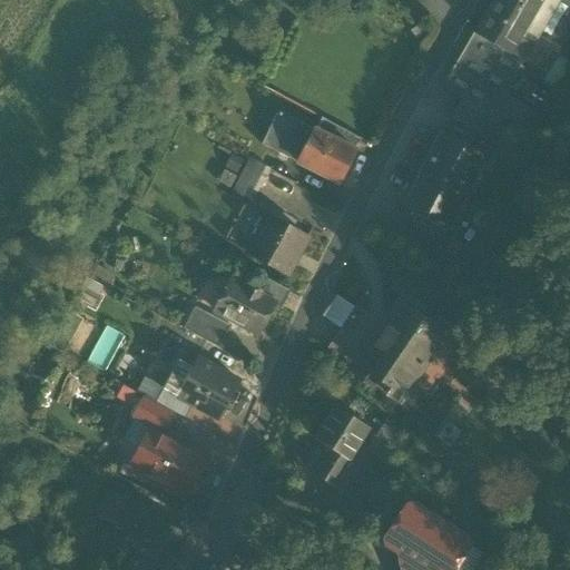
[(519,58),(524,61),(559,0),(494,0),(475,32),(477,33),(519,58)]
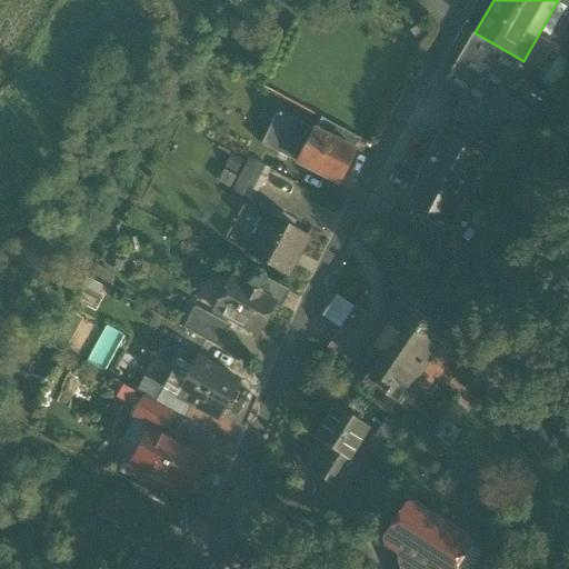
[(476,33),(455,69),(497,95),(518,58),(476,33)]
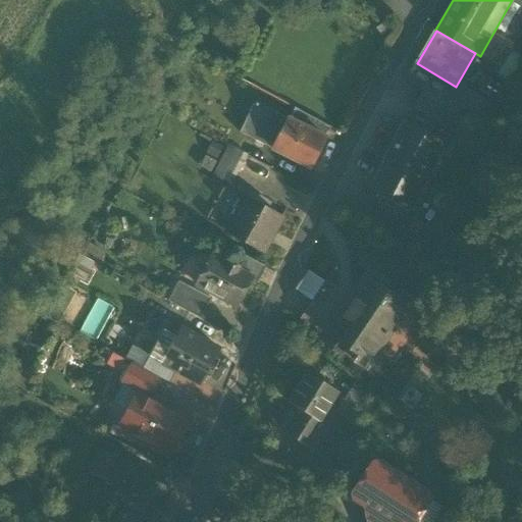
[(446,104),(456,87),(417,63),(406,82),(423,92),(446,105),(446,104)]
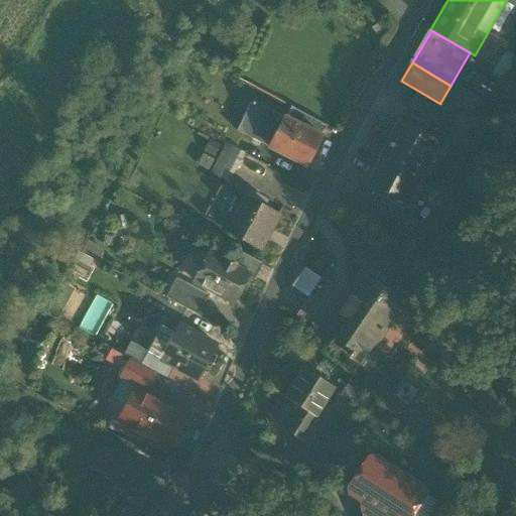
[(439,125),(465,139),(484,106),(450,86),(440,103),(449,108),(439,125)]
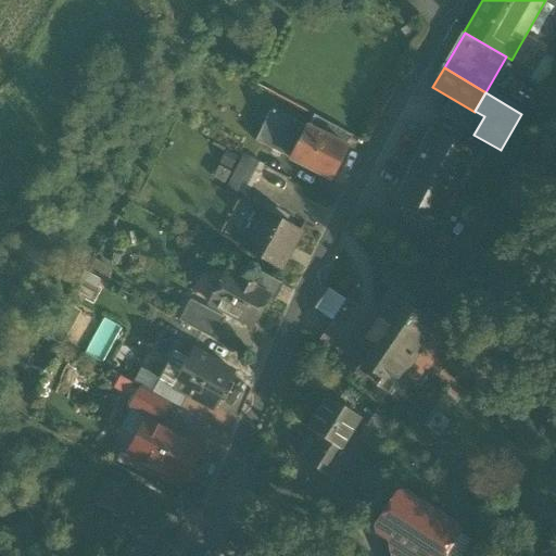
[(440,116),(474,135),(484,116),(475,111),(475,112),(451,98),(440,116)]
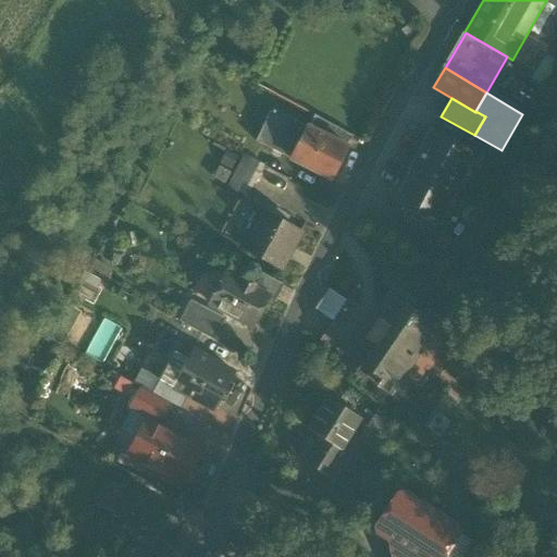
[(255,141),(292,160),(308,127),(272,109),(255,141)]
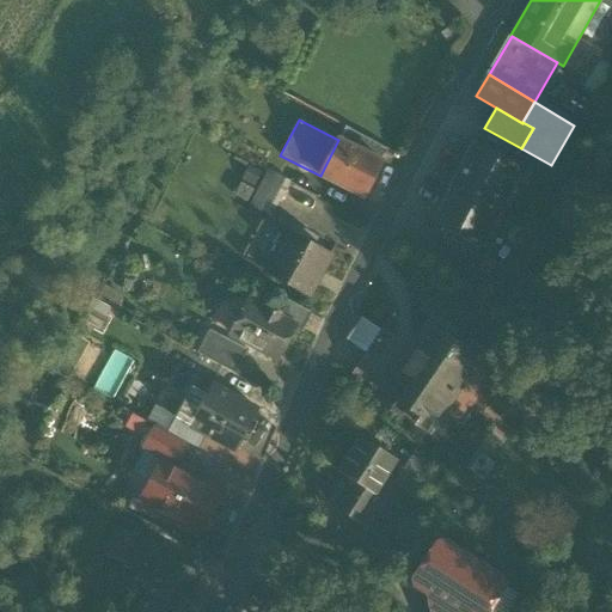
[(338,140),(380,161),(386,150),(344,128),(338,140)]
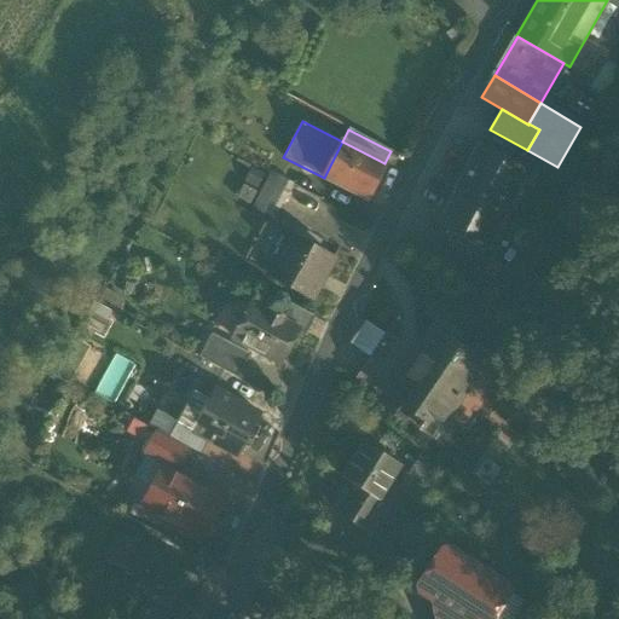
[(324,178),(368,201),(386,163),(385,163),(342,142),(324,178)]
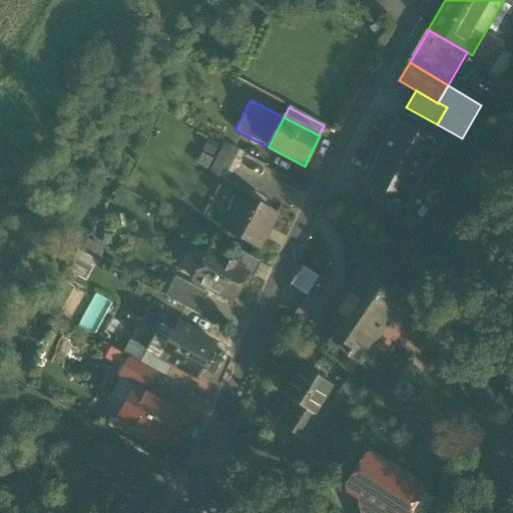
[(363,188),(401,207),(435,139),(398,120),(363,188)]
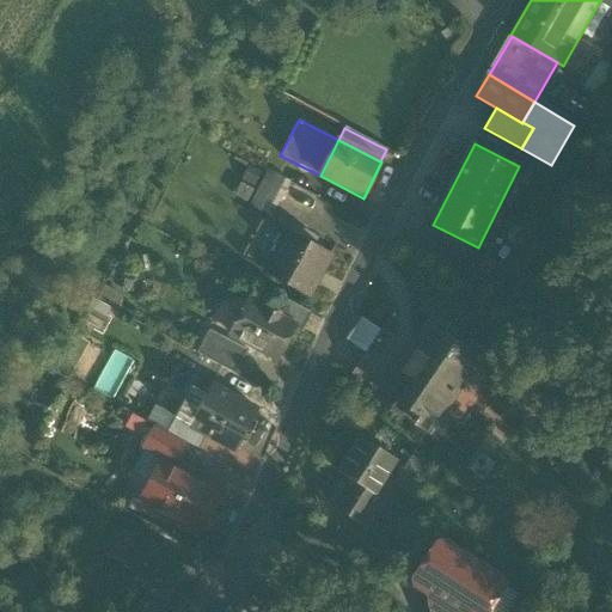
[(288,182),(269,172),(251,207),(270,216),(288,182)]
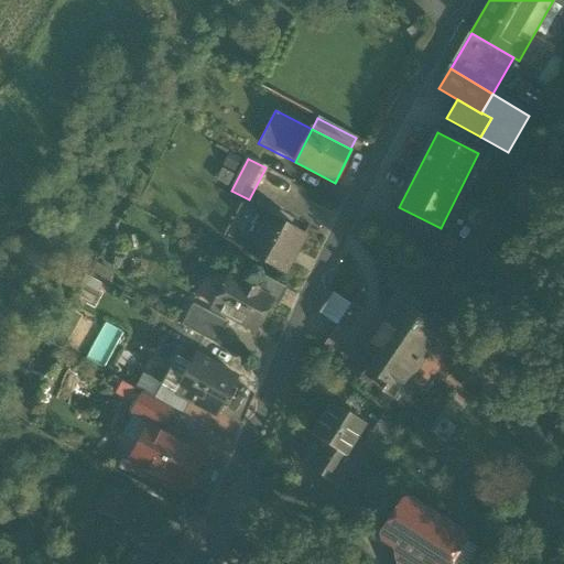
[(225,240),(245,251),(263,215),(245,204),(225,240)]
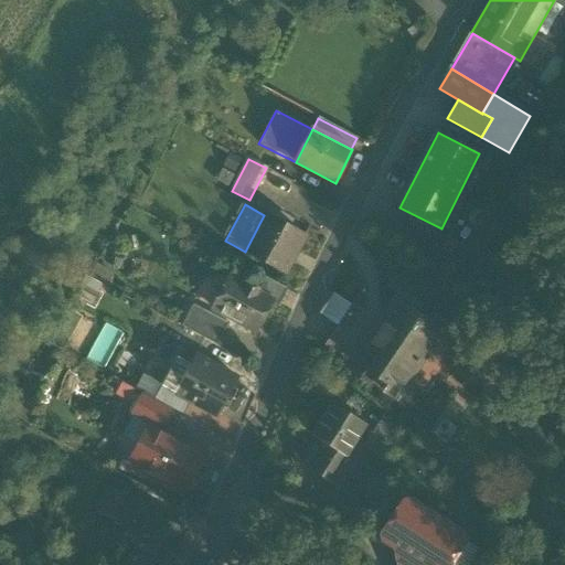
[(245,252),(286,274),(306,237),(264,215),(245,252)]
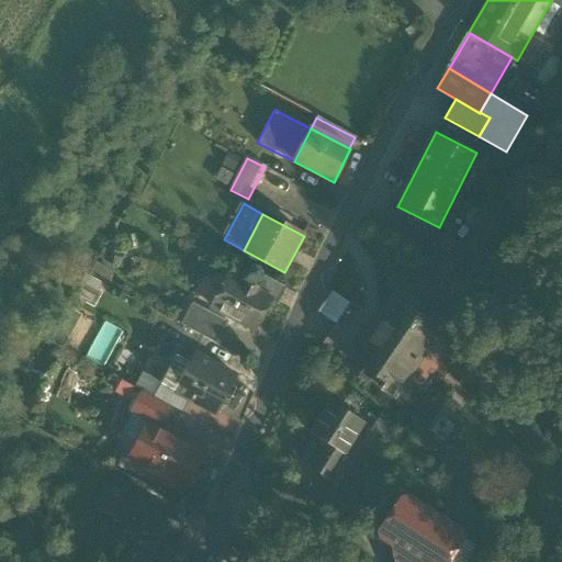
[(263,276),(257,288),(258,288),(256,292),(270,300),(277,303),(285,288),(284,287),(263,276)]
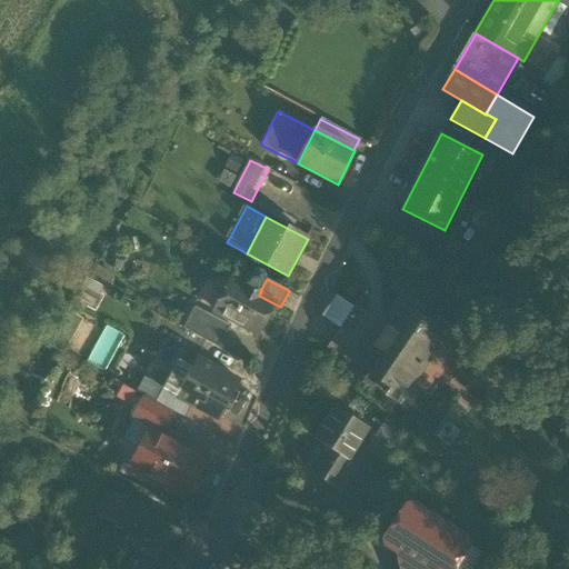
[(215,311),(257,335),(273,303),(259,296),(261,291),(260,291),(249,285),(247,289),(231,280),(215,311)]
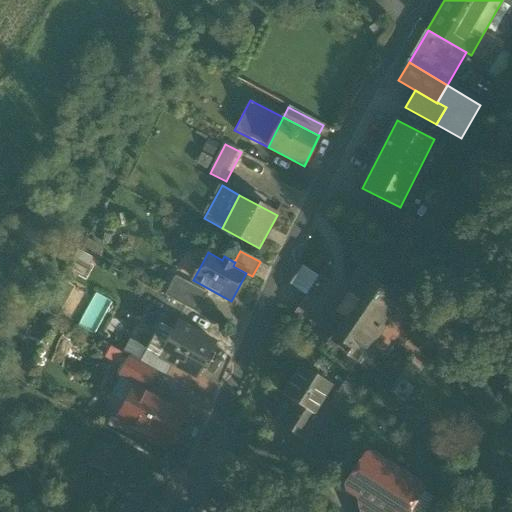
[(306,295),(318,276),(301,265),(289,284),(306,295)]
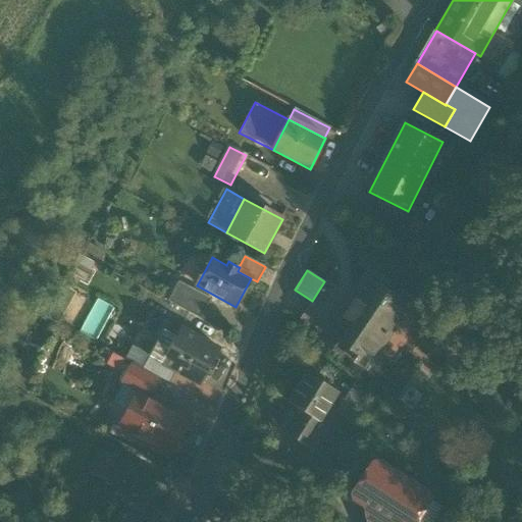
[(368,278),(349,309),(387,334),(407,305),(368,278)]
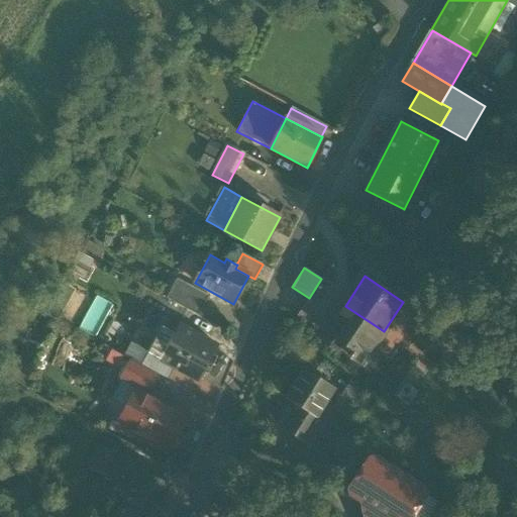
[(166,299),(198,316),(208,296),(176,279),(166,299)]
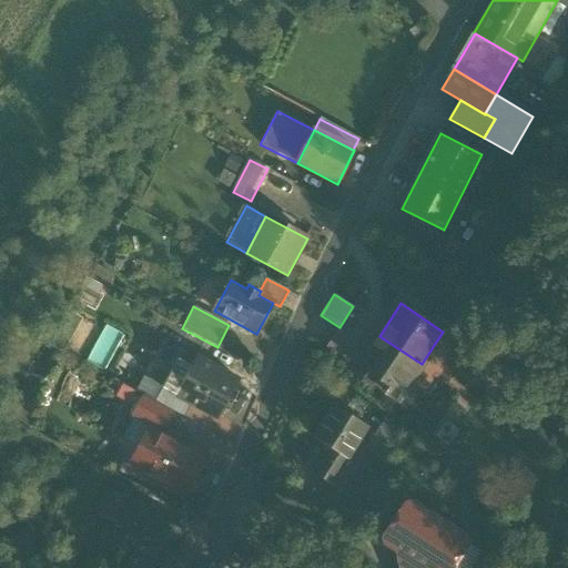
[(326,347),(348,362),(376,321),(353,306),(340,327),(326,347)]
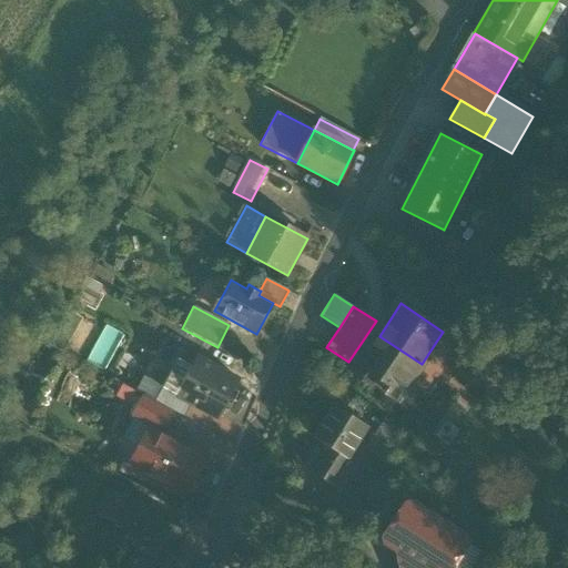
[(401,396),(422,364),(379,336),(357,368),(401,396)]
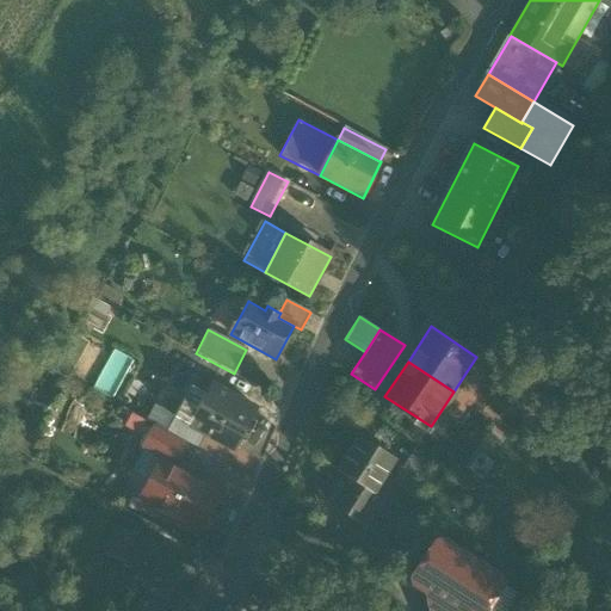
[(210,386),(202,403),(187,395),(174,418),(189,426),(207,436),(235,451),(257,411),(210,386)]
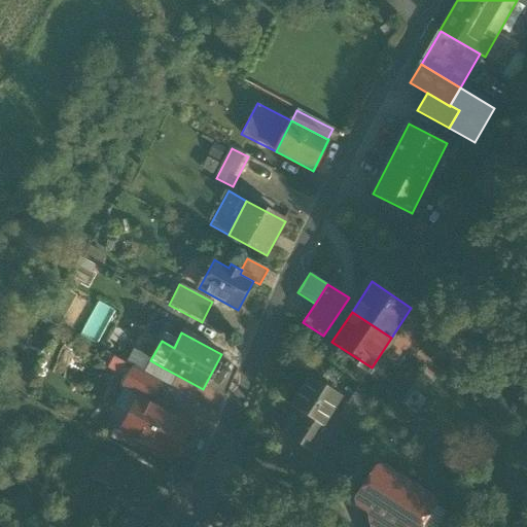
[(150,360),(144,373),(161,382),(171,388),(178,376),(163,367),(150,360)]
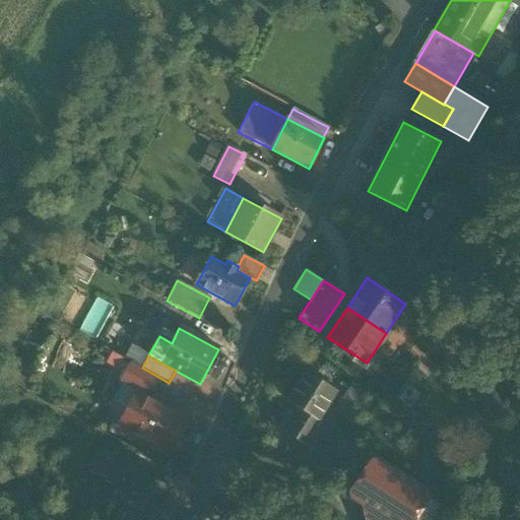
[(147,396),(158,377),(142,368),(132,364),(122,384),(137,392),(137,391),(147,396)]
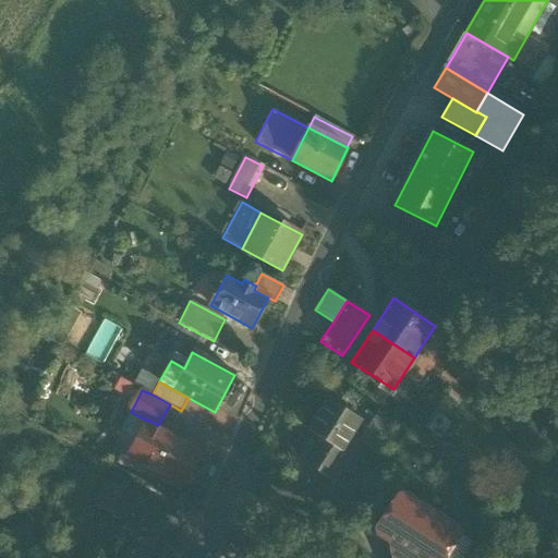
[(324,441),(341,451),(361,420),(328,399),(308,432),(324,441)]
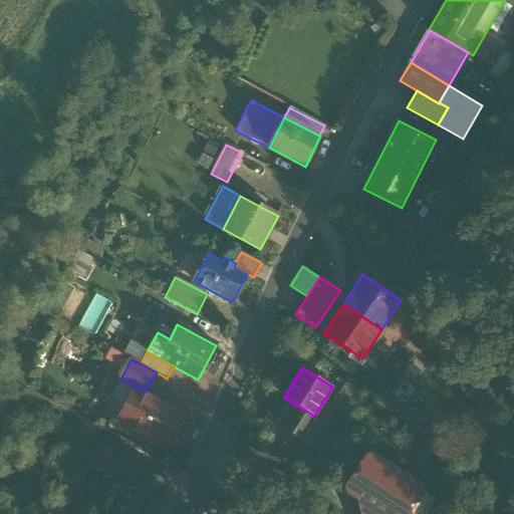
[(394,396),(405,404),(413,392),(410,390),(418,376),(411,371),(394,396)]
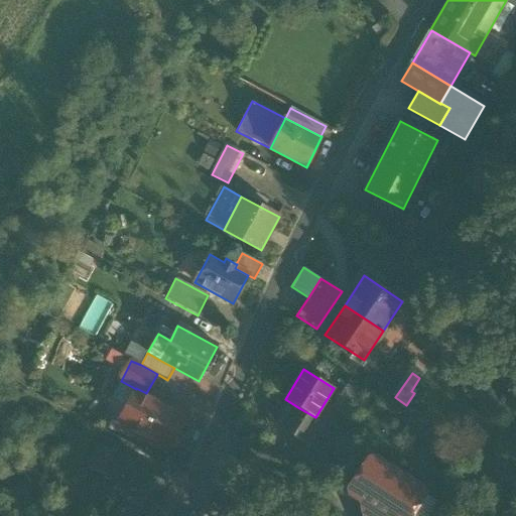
[(333,407),(347,415),(362,392),(349,382),(333,407)]
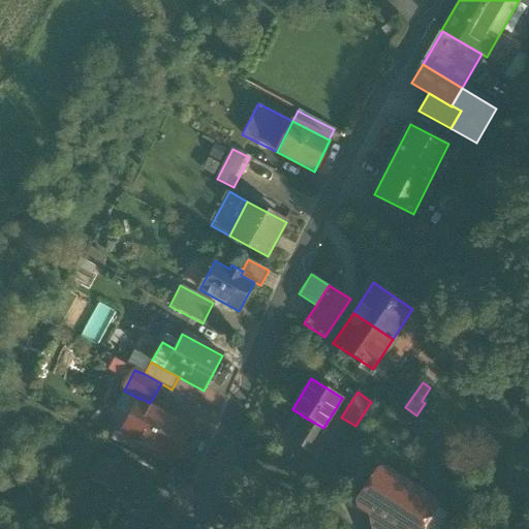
[(120,436),(170,463),(191,426),(150,403),(139,398),(139,399),(120,436)]
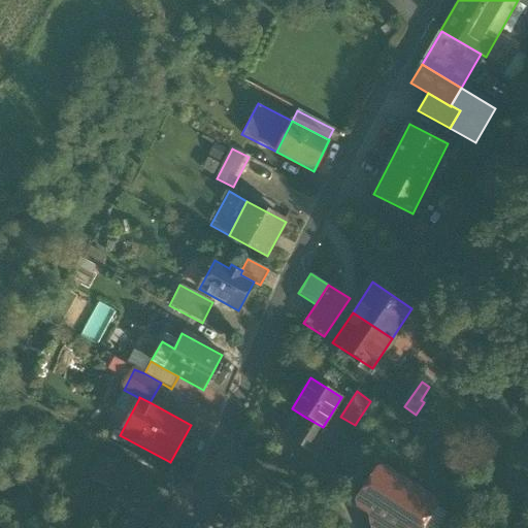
[(292,441),(307,451),(323,427),(306,418),(292,441)]
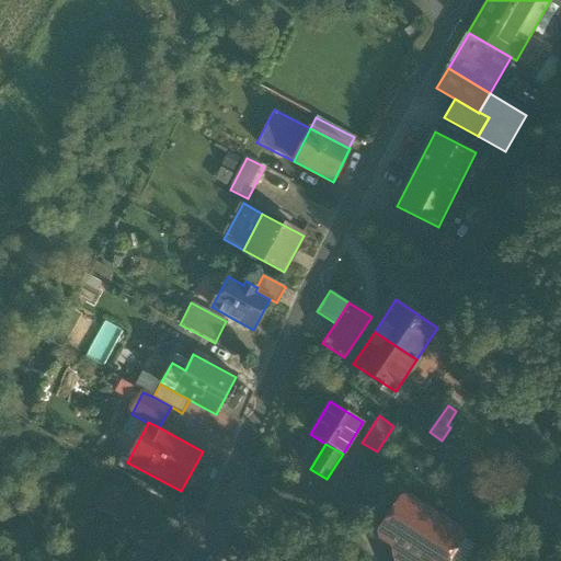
[(94,510),(122,522),(133,494),(106,483),(94,510)]
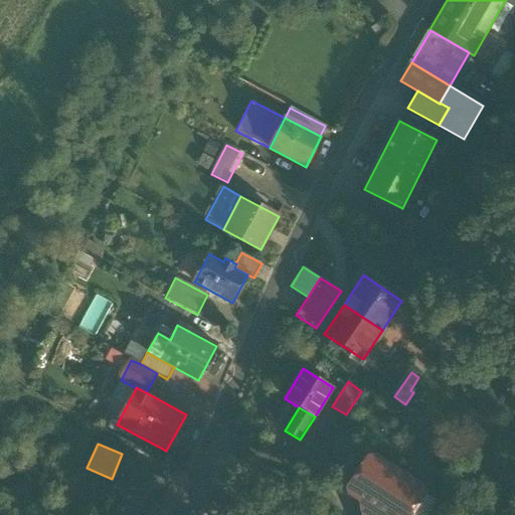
[(376,514),(401,514),(419,488),(370,456),(348,490),(379,511),(376,514)]
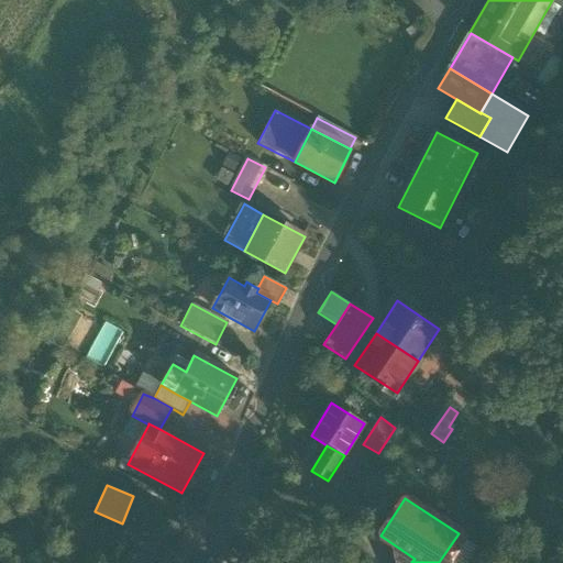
[(129,562),(168,562),(184,528),(150,514),(129,562)]
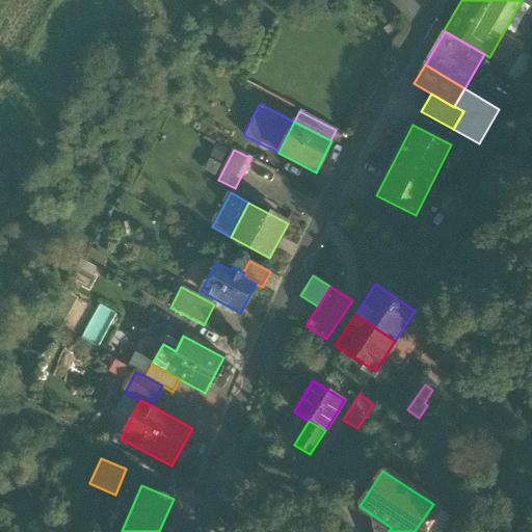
[(214,515),(236,524),(245,501),(223,493),(214,515)]
